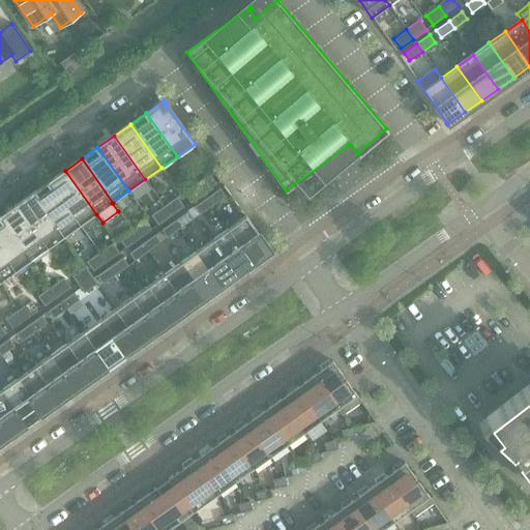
[(65,171),(49,182),(80,226),(96,214),(65,171)]
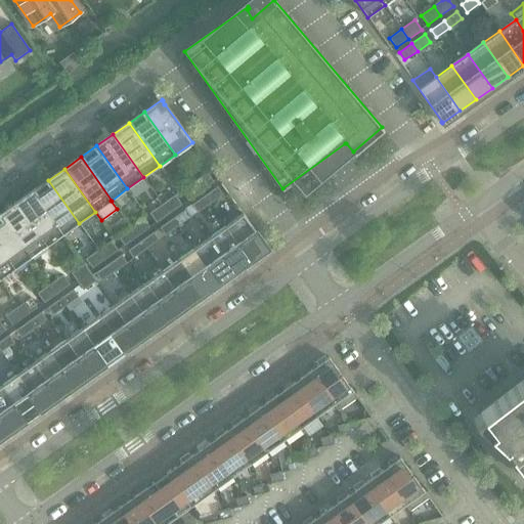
[(194,181),(202,191),(214,182),(207,172),(194,181)]
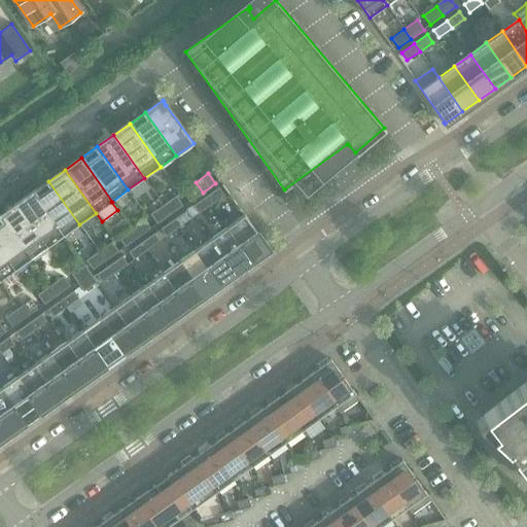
[(48,181),(33,192),(64,236),(79,224),(48,181)]
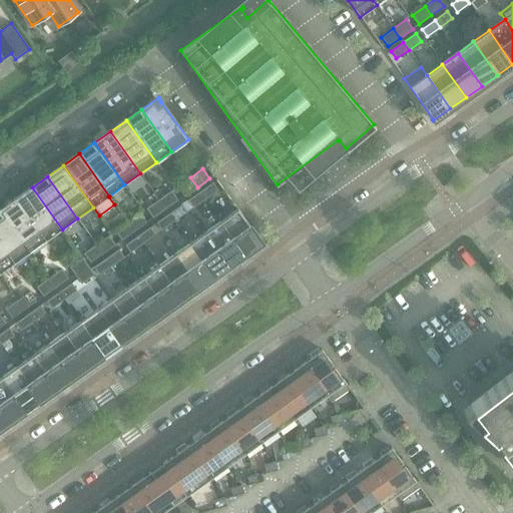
[(190,177),(177,186),(184,196),(197,187),(190,177)]
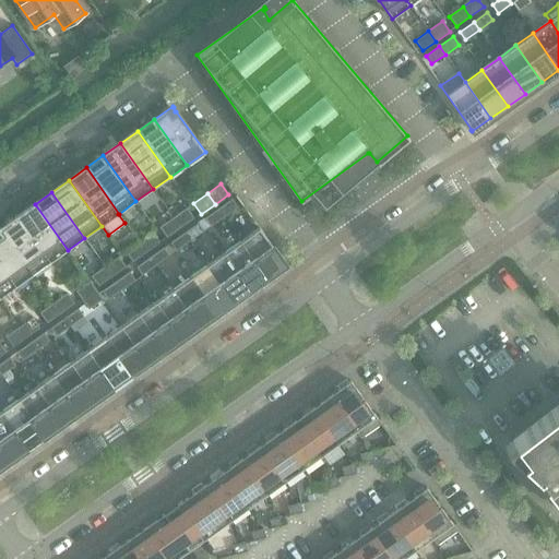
[(218,210),(224,217),(238,207),(232,200),(218,210)]
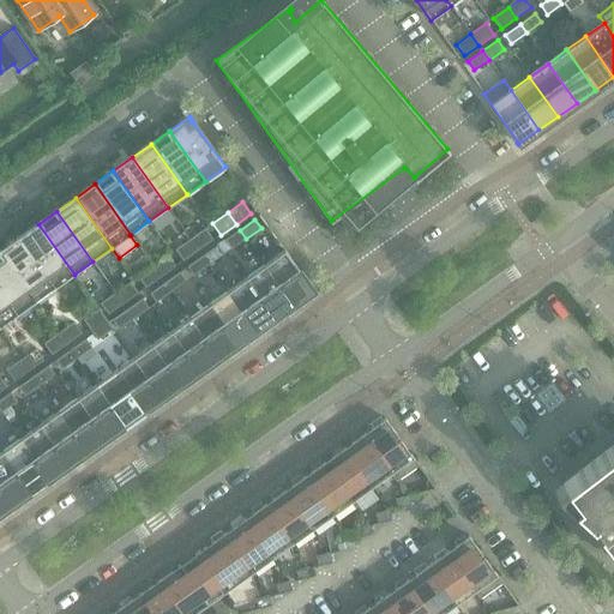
[(38,224),(19,238),(55,288),(74,275),(38,224)]
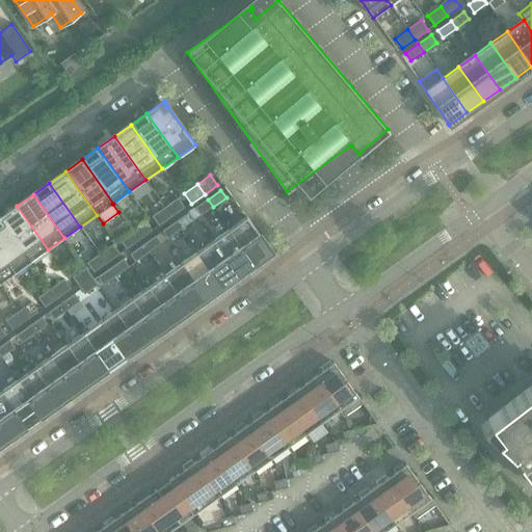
[(178,198),(165,208),(171,217),(185,208),(178,198)]
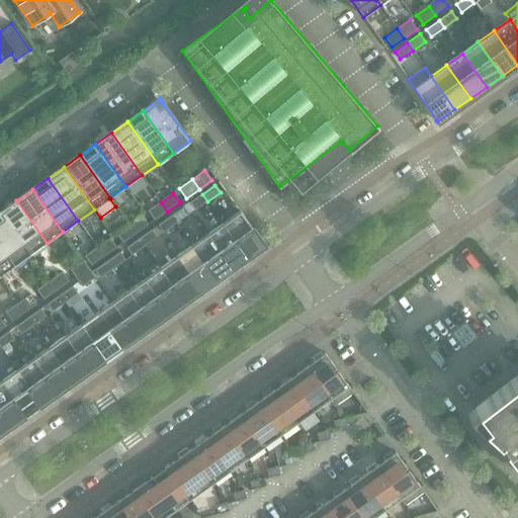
[(202,194),(189,202),(195,210),(207,201),(202,194)]
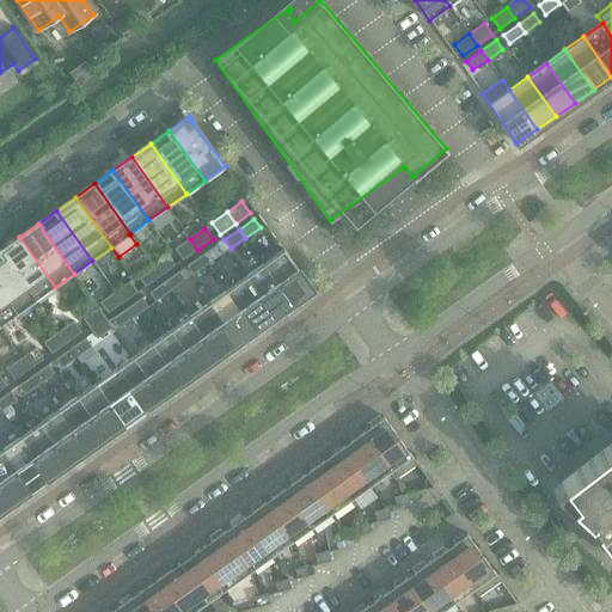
[(19,237),(0,250),(36,300),(55,287),(19,237)]
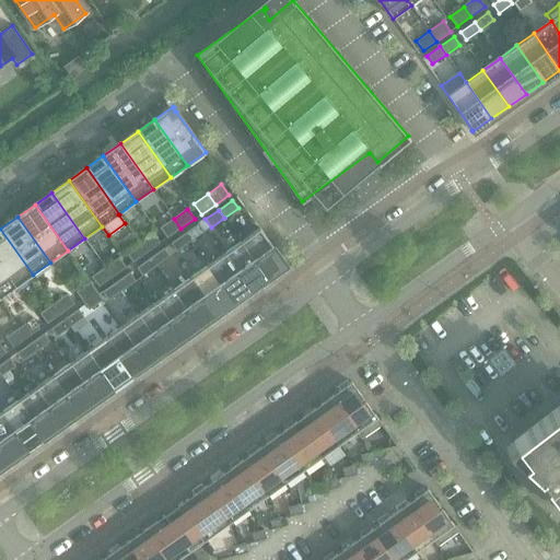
[(174,219),(160,229),(167,238),(181,229),(174,219)]
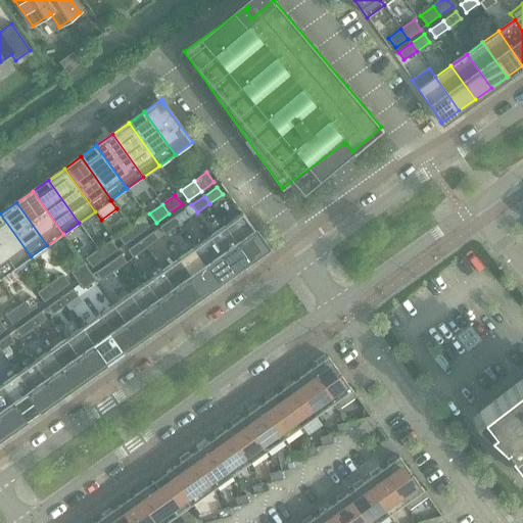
[(173,219),(178,226),(190,217),(185,209),(173,219)]
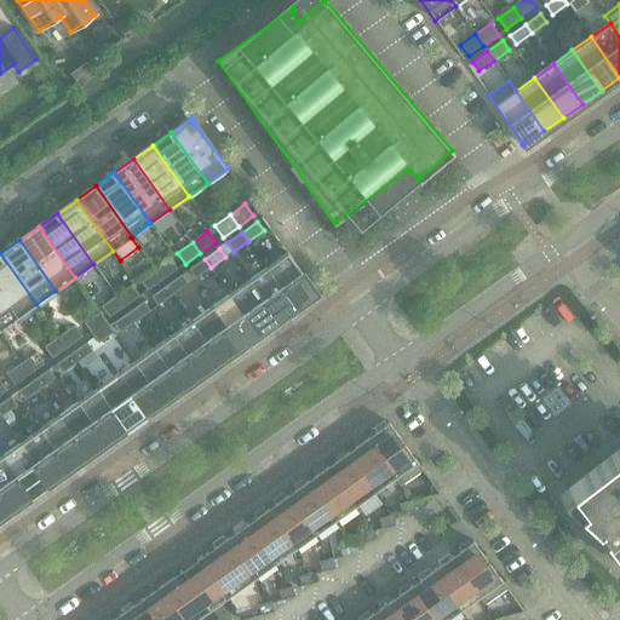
[(0,253),(0,293),(18,319),(36,304),(0,253)]
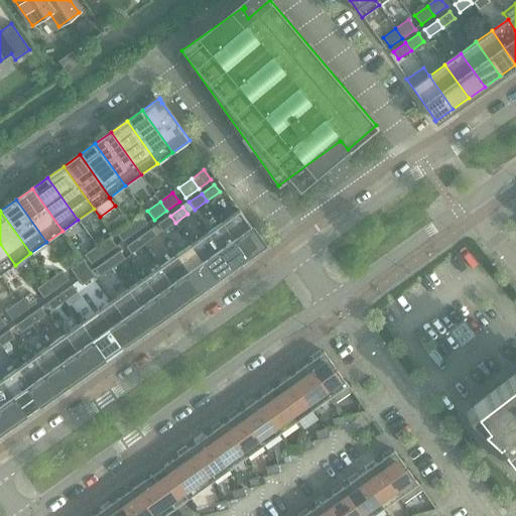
[(246,256),(256,249),(263,244),(262,243),(239,211),(223,223),(246,256)]
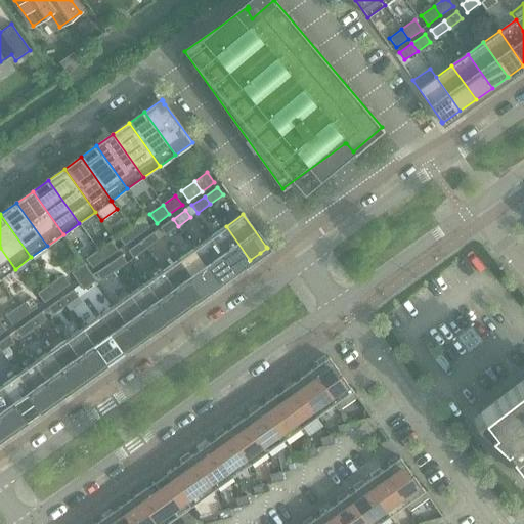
[(143,218),(130,227),(137,236),(149,227),(143,218)]
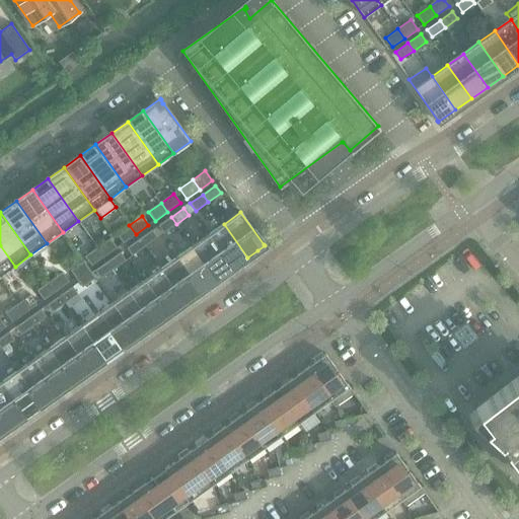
[(171,217),(158,226),(163,233),(176,224),(171,217)]
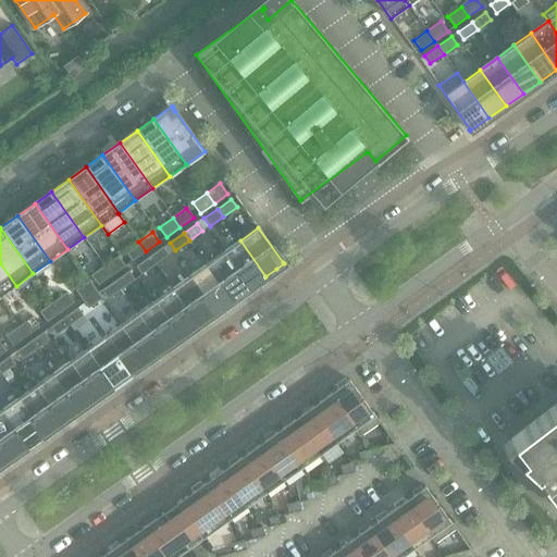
[(240,240),(223,252),(249,288),(265,276),(240,240)]
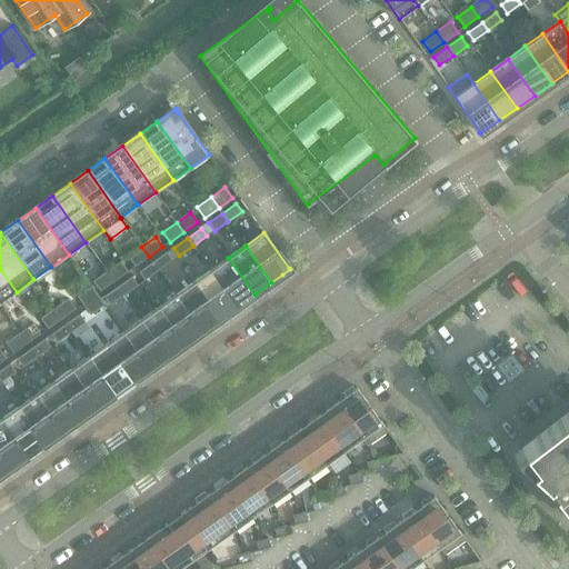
[(135,267),(149,257),(141,247),(128,257),(135,267)]
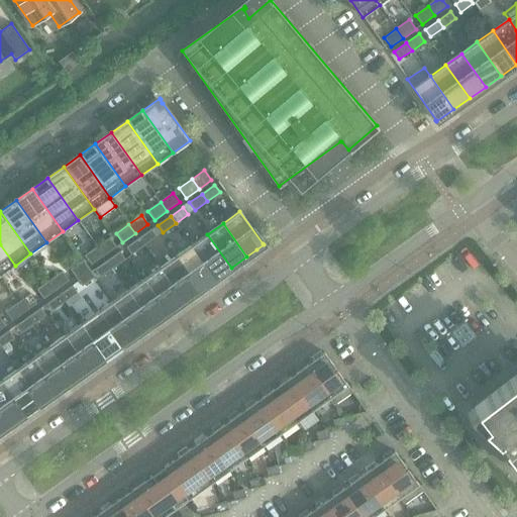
[(138,238),(144,245),(157,237),(151,229),(138,238)]
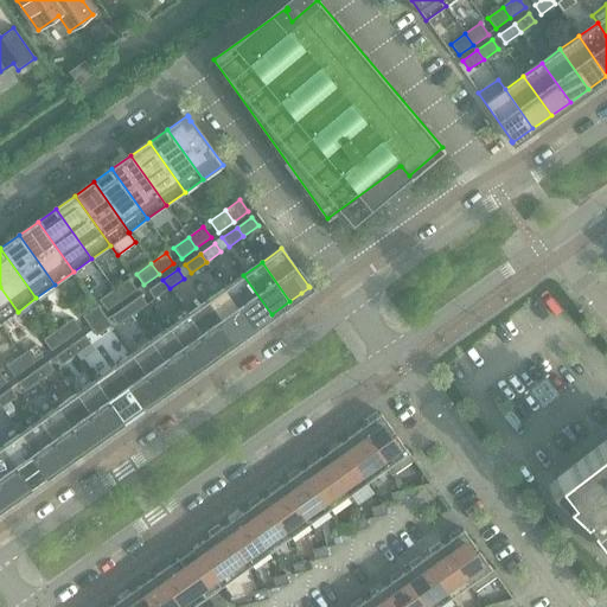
[(243,275),(224,288),(253,327),(272,314),(243,275)]
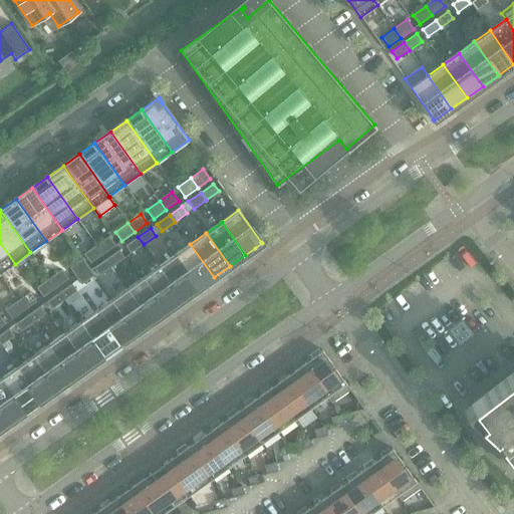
[(96,245),(103,254),(115,246),(109,236),(96,245)]
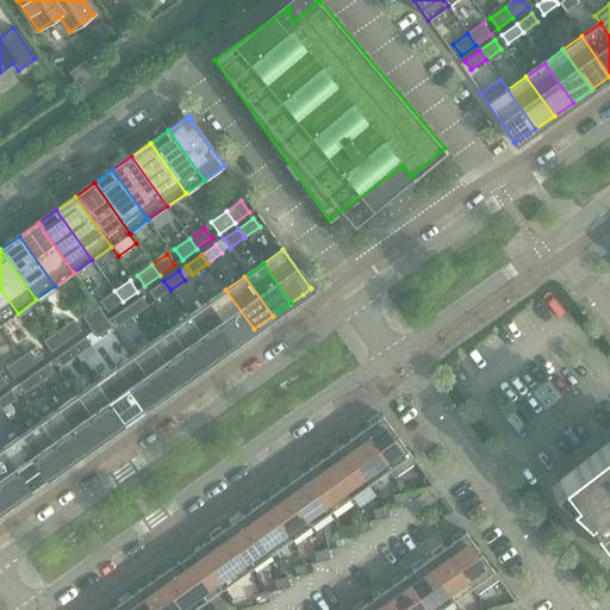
[(163,281),(149,292),(155,300),(170,290),(163,281)]
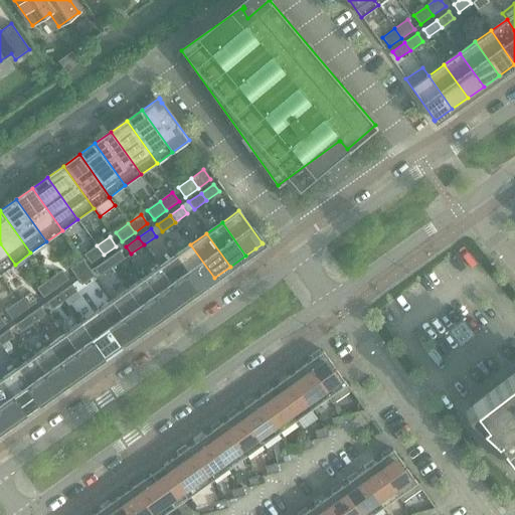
[(0,243),(0,274),(15,265),(0,243)]
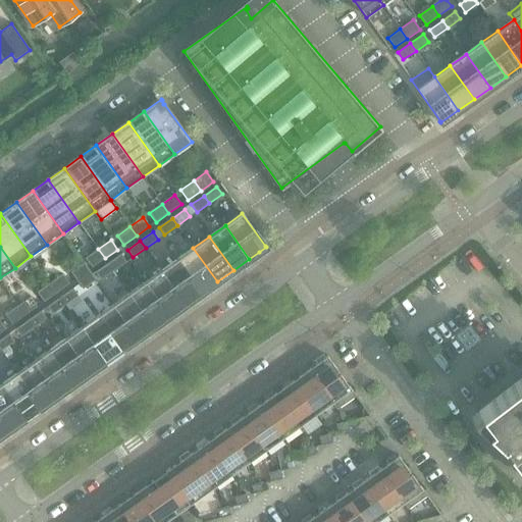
[(193,248),(177,259),(201,293),(202,294),(217,281),(193,248)]
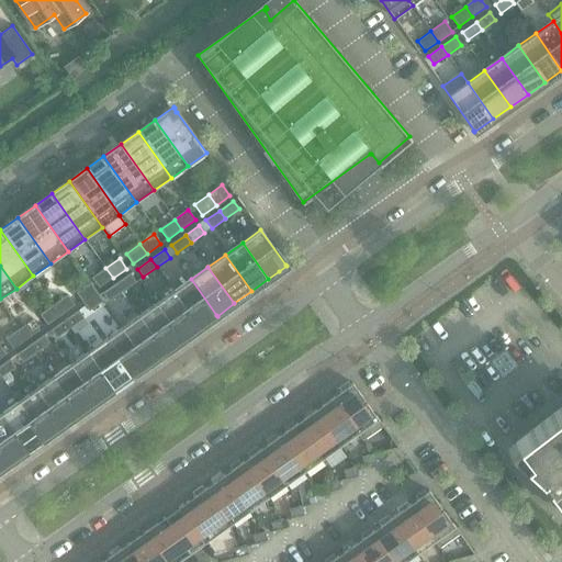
[(105,268),(92,278),(99,288),(113,278),(105,268)]
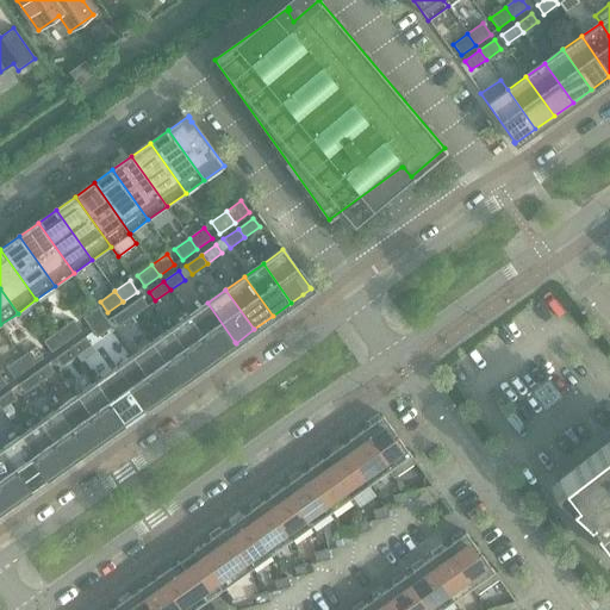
[(126,307),(132,317),(148,306),(142,297),(126,307)]
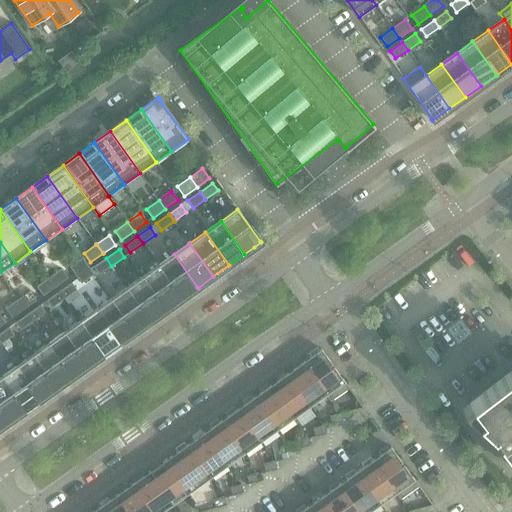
[(174,254),(158,265),(182,298),(182,299),(198,288),(197,287),(174,254)]
